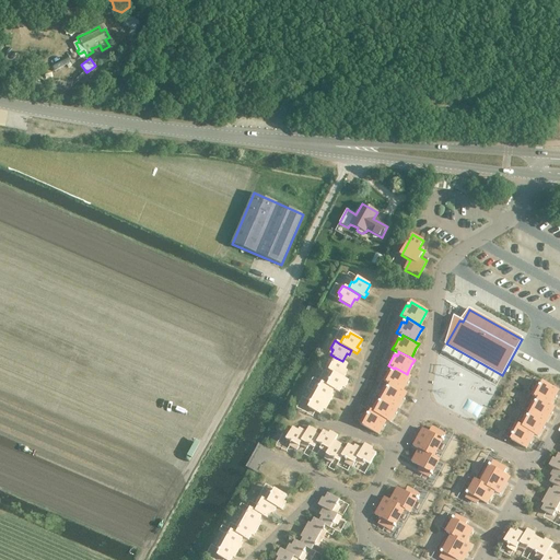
[(325,368),(330,371),(343,377),(346,373),(343,372),(348,364),(342,361),(336,358),(334,361),(333,361),(331,362),(329,360),(325,368)]
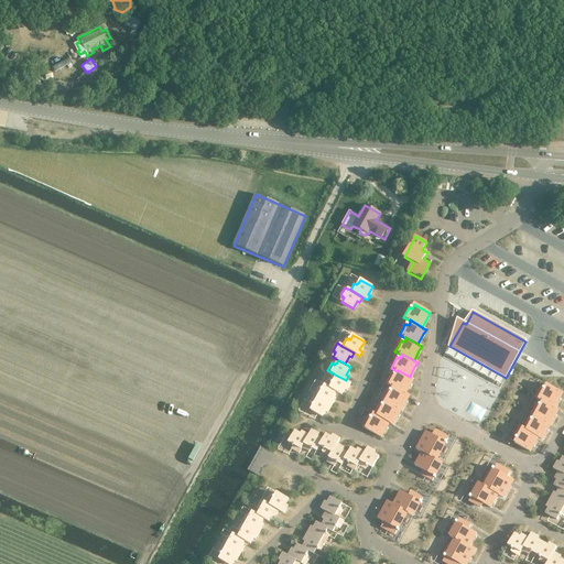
[(387,384),(392,388),(393,387),(405,393),(411,384),(413,379),(411,378),(410,377),(398,370),(397,371),(398,371),(396,375),(394,373),(393,375),(392,373),(387,384)]
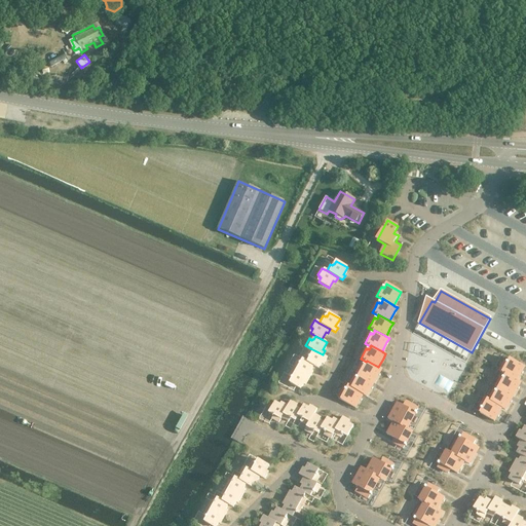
[(309,358),(307,362),(313,366),(318,369),(323,361),(325,362),(327,358),(323,354),(310,348),(306,355),(308,357),(308,358),(309,358)]
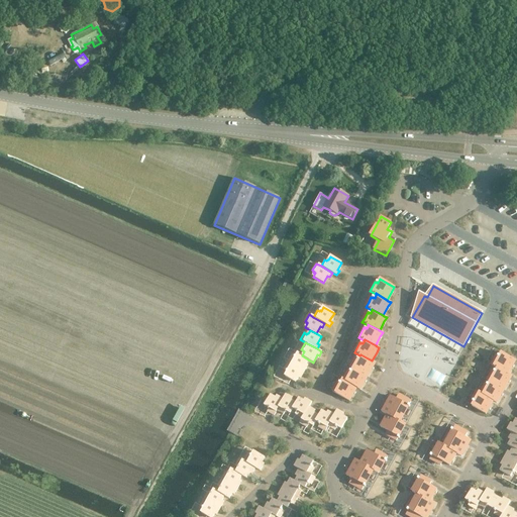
[(291,355),(287,363),(304,372),(306,368),(304,367),(308,359),(302,355),(297,352),(295,356),(294,355),(293,356),(291,355)]
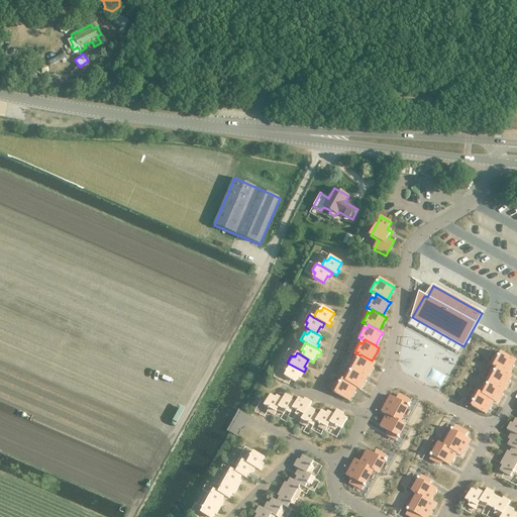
[(496,356),(491,366),(497,369),(498,368),(508,374),(513,365),(515,360),(513,359),(501,352),(499,356),(498,355),(498,356),(496,355),(496,356)]
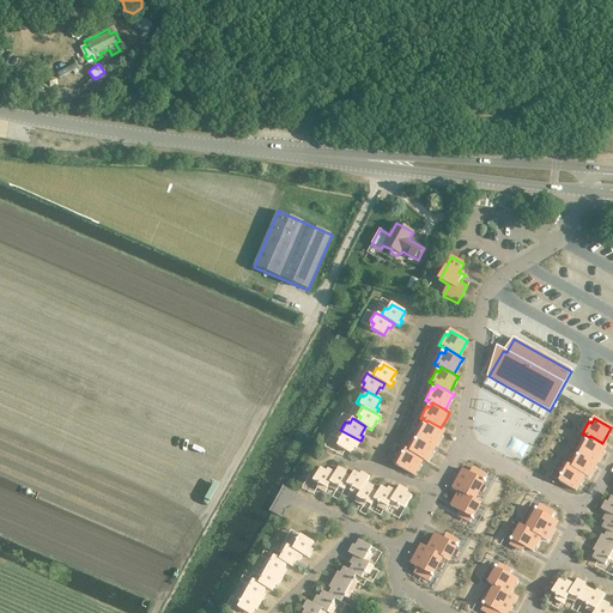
[(417,434),(416,436),(418,437),(418,436),(434,444),(436,447),(442,436),(444,430),(442,429),(441,428),(428,420),(426,422),(428,422),(425,425),(424,424),(424,425),(422,424),(417,434)]
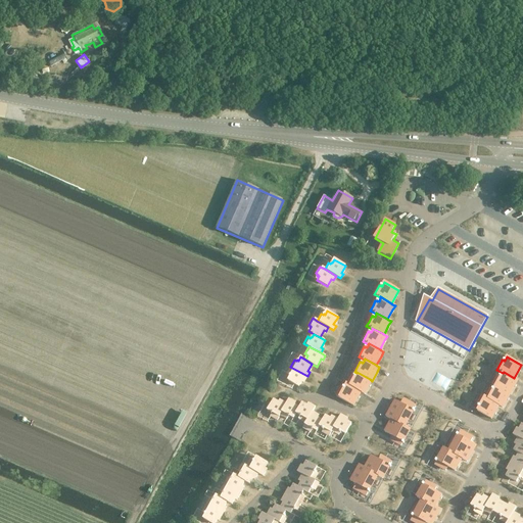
[(441,373),(453,377),(457,368),(445,363),(441,373)]
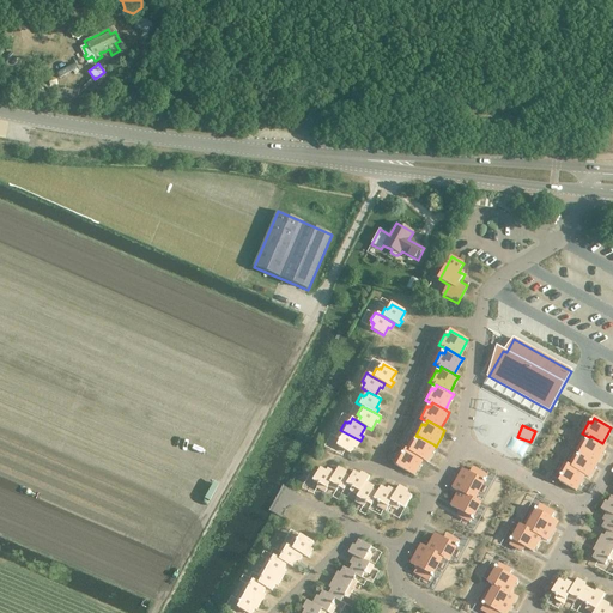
[(360,441),(340,430),(335,437),(338,439),(340,442),(338,447),(351,454),(356,444),(358,447),(360,441)]
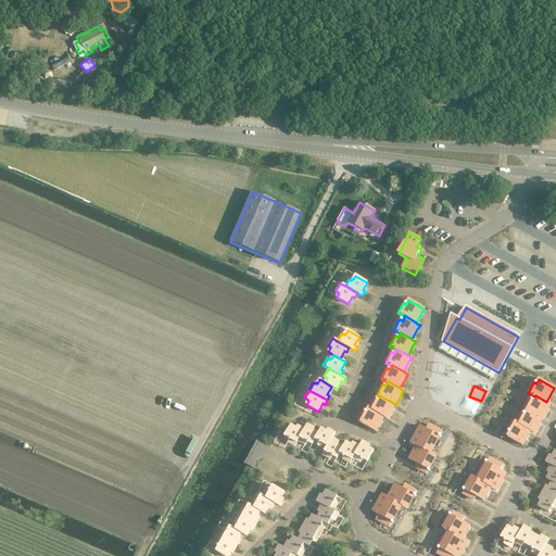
[(375,400),(369,408),(373,409),(373,412),(381,416),(383,417),(388,419),(393,409),(395,405),(393,403),(379,395),(379,396),(380,396),(378,400),(377,400),(376,400),(375,400)]
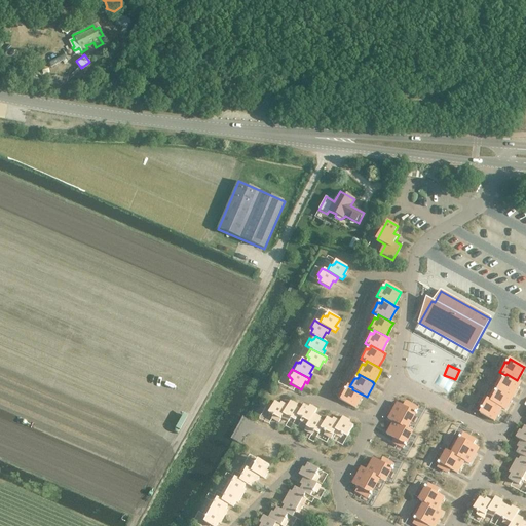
[(500,378),(495,387),(498,388),(511,395),(513,397),(518,387),(518,386),(520,382),(518,381),(517,380),(506,374),(505,375),(504,378),(503,377),(502,378),(501,377),(500,378)]
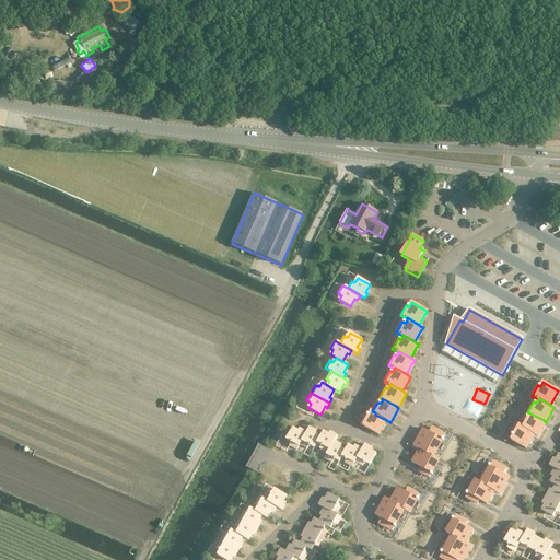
[(365,415),(360,424),(378,434),(381,431),(384,424),(386,420),(384,419),(375,415),(375,412),(372,411),(372,410),(370,415),(368,415),(368,416),(365,415)]
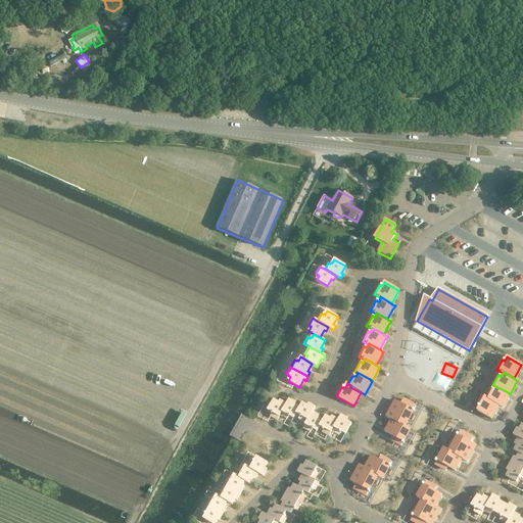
[(490,389),(485,397),(488,399),(498,406),(500,407),(503,408),(508,398),(508,397),(510,394),(508,392),(495,386),(493,389),(492,388),(491,390),(490,389)]
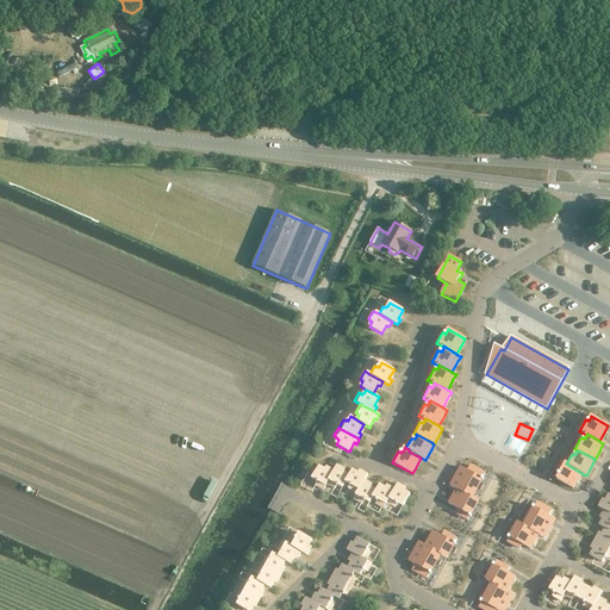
[(562,461),(556,473),(558,473),(558,474),(559,475),(556,479),(571,487),(573,489),(576,484),(582,473),(570,466),(566,464),(562,461)]
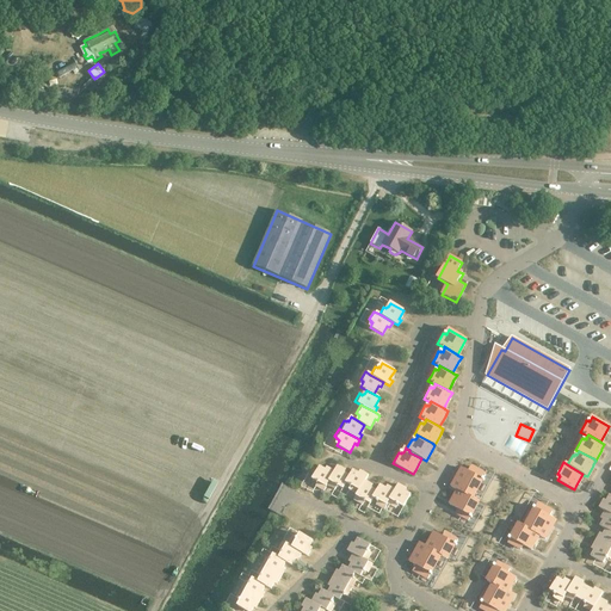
[(323,492),(327,486),(334,471),(329,469),(328,471),(319,467),(313,480),(316,482),(316,483),(318,485),(316,487),(323,492)]
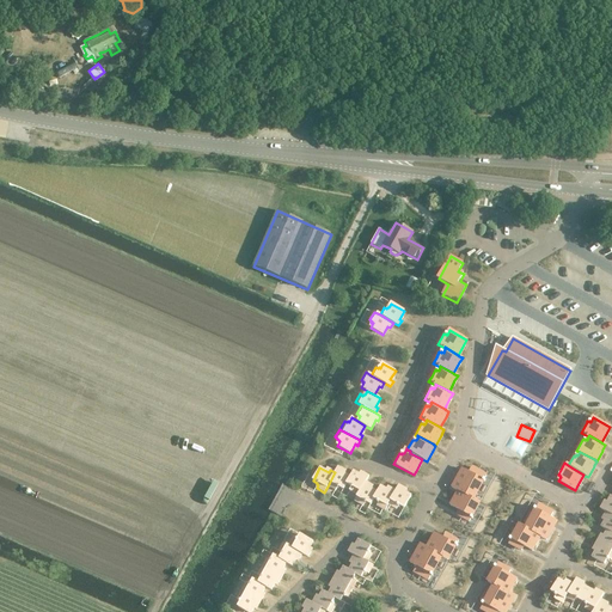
[(343,490),(347,484),(350,477),(342,472),(343,470),(338,467),(335,472),(328,487),(336,490),(337,488),(338,489),(340,488),(343,490)]
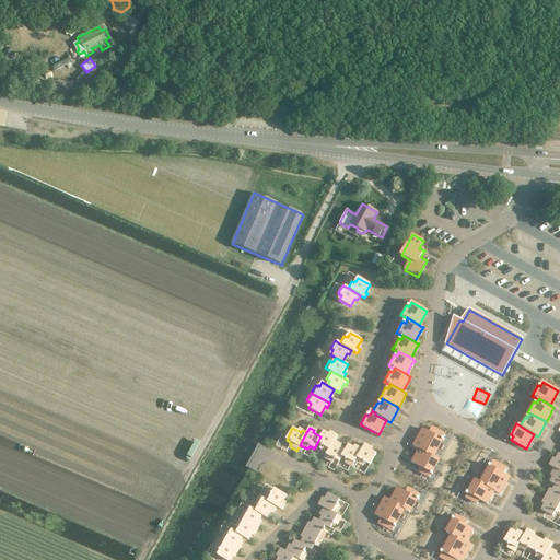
[(419,436),(413,446),(418,448),(433,456),(442,441),(443,441),(444,440),(443,439),(445,435),(432,428),(429,432),(426,430),(423,429),(419,436)]
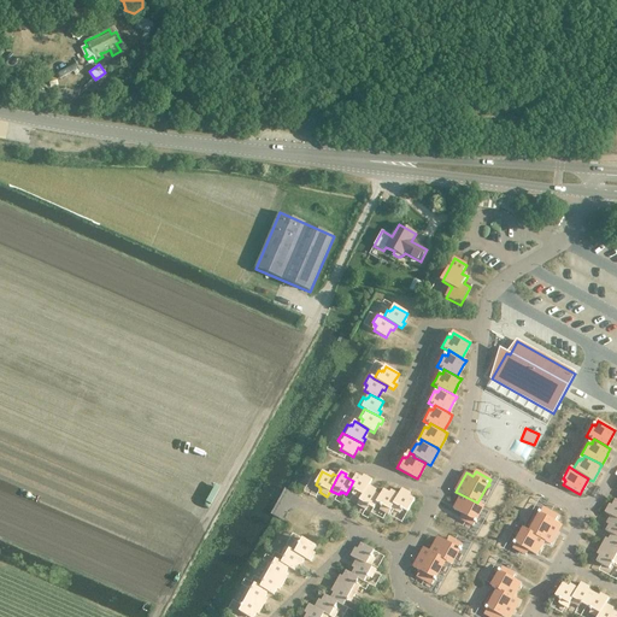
[(360,499),(369,486),(371,480),(366,477),(365,480),(356,475),(353,481),(350,488),(354,491),(353,492),(354,493),(353,495),(360,499)]
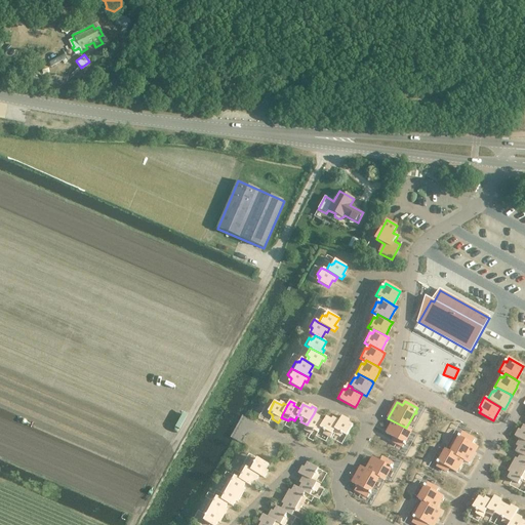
[(318,433),(321,428),(324,422),(317,418),(318,416),(314,413),(307,425),(305,430),(312,434),(313,432),(314,432),(314,431),(318,433)]
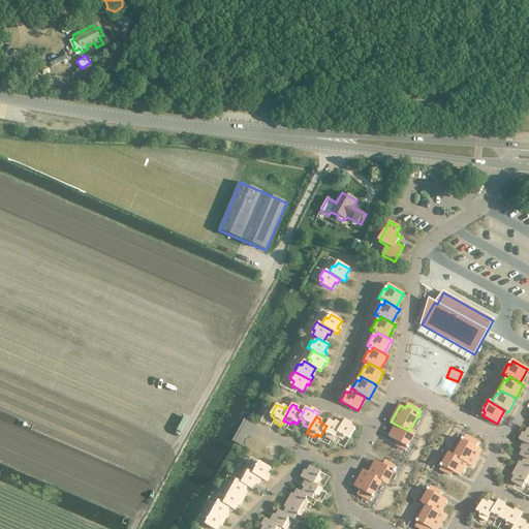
[(344,419),(342,425),(336,436),(343,440),(344,438),(345,438),(345,437),(349,439),(355,428),(348,424),(349,422),(344,419)]
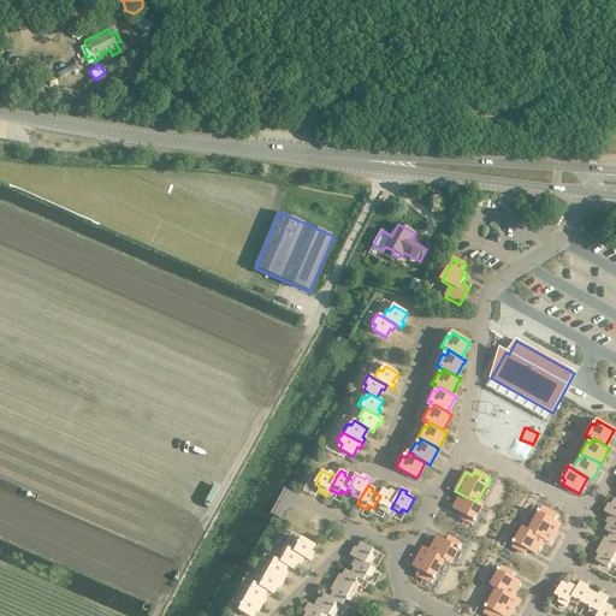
[(380,496),(377,502),(380,504),(380,507),(381,507),(380,509),(388,514),(391,508),(398,495),(394,492),(391,495),(383,490),(380,496)]
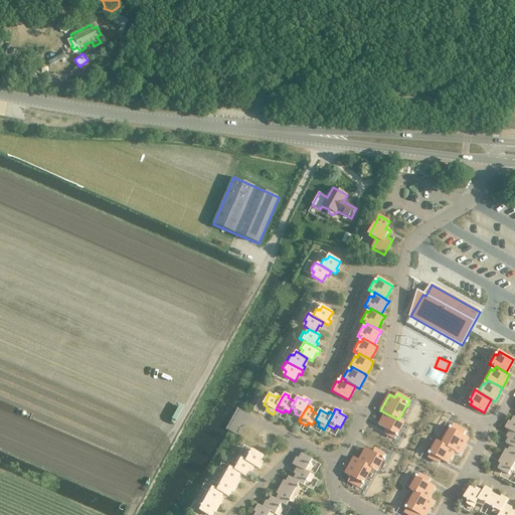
[(385,413),(378,425),(383,427),(386,430),(384,433),(394,439),(395,437),(397,437),(398,436),(397,435),(396,435),(400,428),(403,422),(398,419),(384,412),(385,413)]
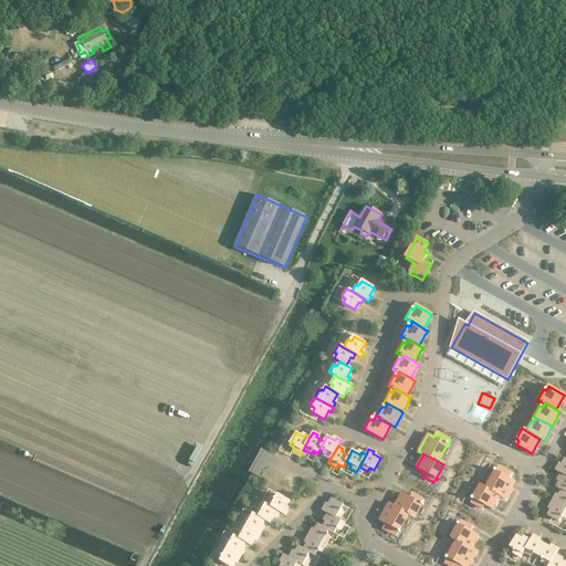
[(555,471),(561,473),(565,475),(565,459),(564,459),(559,467),(557,465),(555,471)]
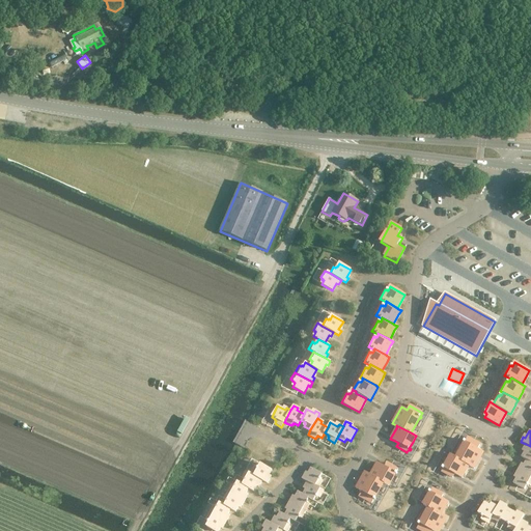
[(465,443),(456,457),(470,466),(470,467),(474,469),(479,458),(483,452),(480,451),(477,449),(479,445),(467,438),(466,441),(464,441),(463,442),(465,443)]
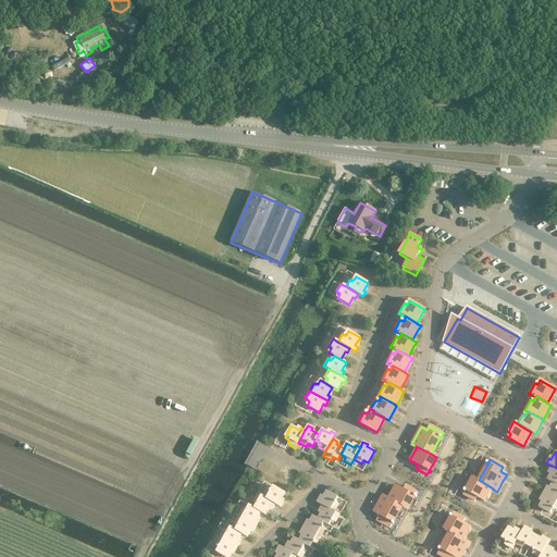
[(547,480),(552,482),(556,484),(556,468),(552,466),(548,470),(552,472),(547,480)]
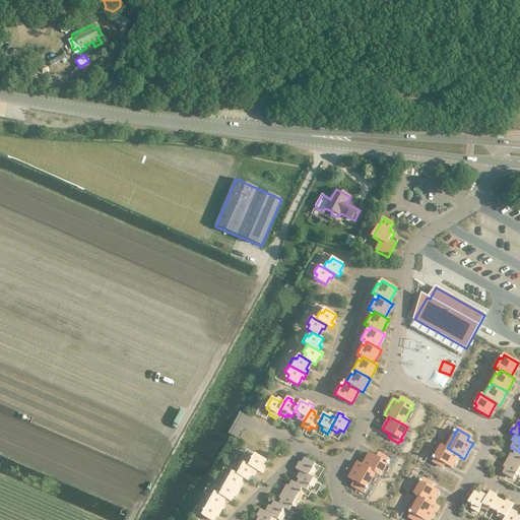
[(434,459),(433,462),(443,467),(445,464),(448,465),(452,468),(459,456),(460,457),(460,456),(447,448),(447,449),(441,446),(441,447),(435,457),(434,457),(433,459),(434,459)]
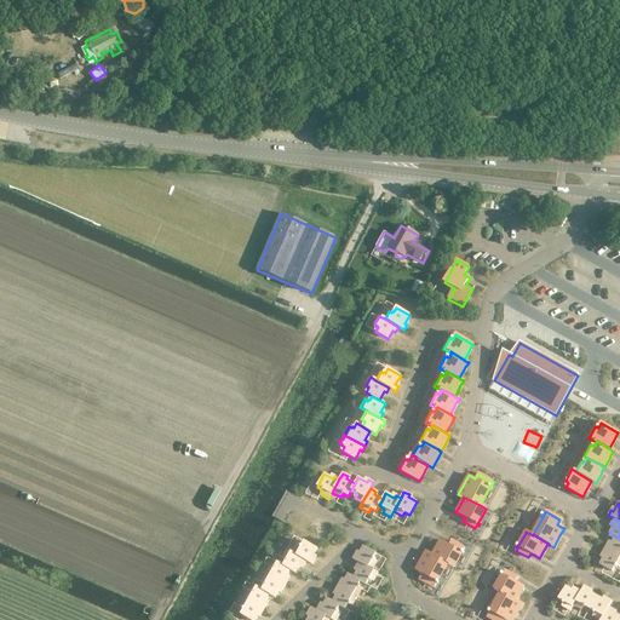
[(607,544),(604,549),(619,557),(619,539),(614,537),(609,545),(607,544)]
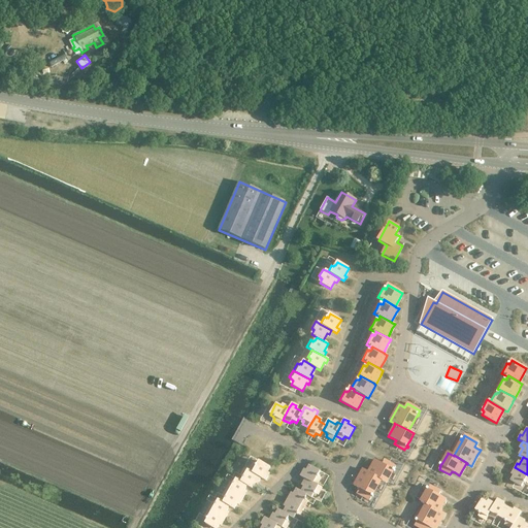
[(367,471),(366,472),(381,481),(386,483),(393,471),(394,471),(395,470),(394,469),(395,467),(395,466),(385,461),(383,464),(380,462),(377,461),(374,460),(368,472),(367,471)]
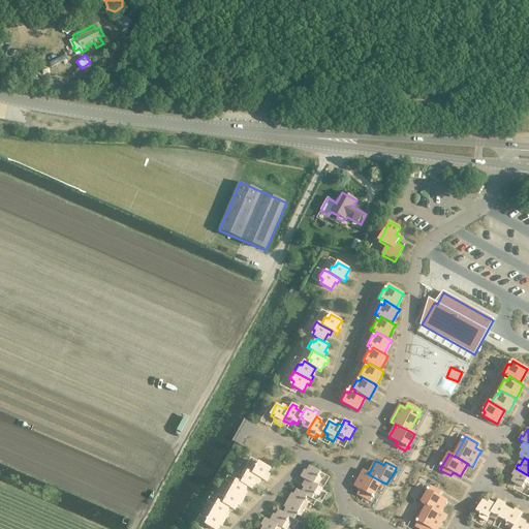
[(253,465),(249,472),(261,478),(266,481),(269,477),(267,475),(271,468),(259,462),(257,466),(256,465),(255,466),(253,465)]
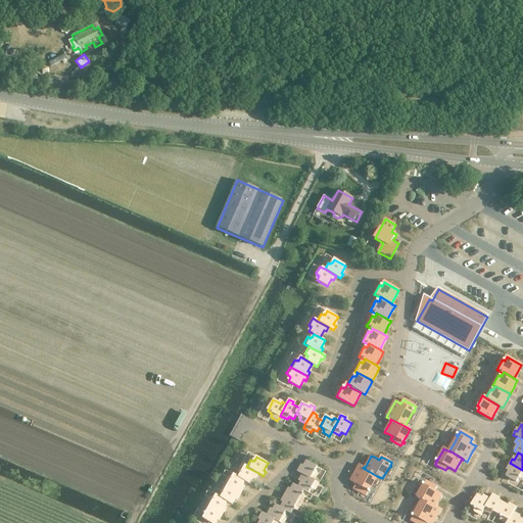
[(297,472),(302,475),(314,481),(318,474),(316,473),(317,472),(315,471),(317,467),(306,461),(302,469),(300,467),(297,472)]
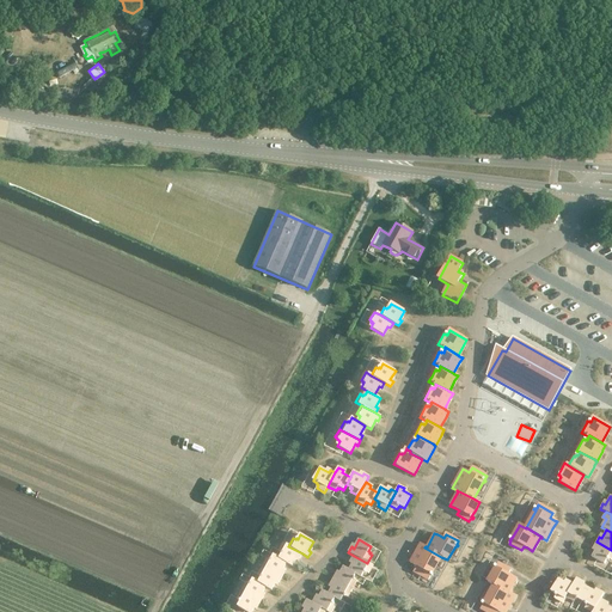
[(611,558),(611,550),(597,542),(594,548),(597,549),(592,557),(604,564),(606,560),(609,561),(609,560),(611,561),(611,558)]
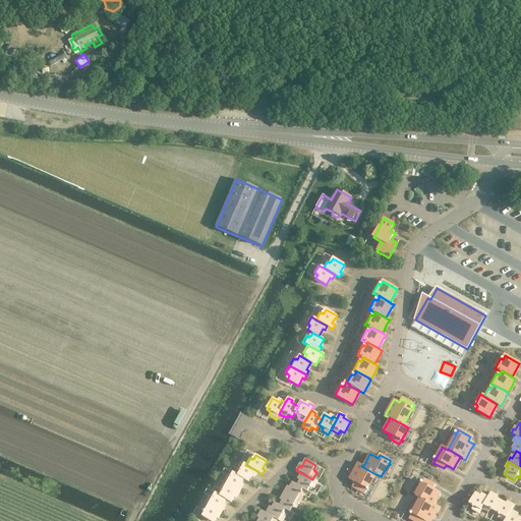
[(240,472),(238,476),(243,479),(248,482),(252,474),(254,476),(257,471),(245,465),(241,462),(237,469),(239,470),(238,471),(240,472)]
